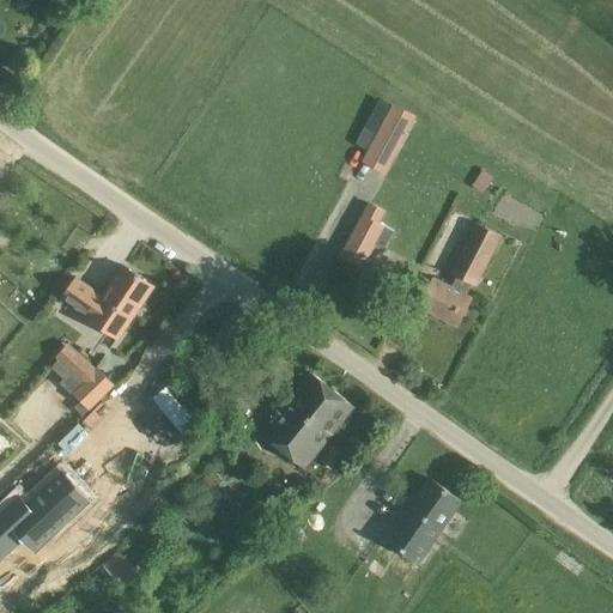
[(376,137),(362,165),(386,177),(417,119),(393,107),(392,108),(376,137)]
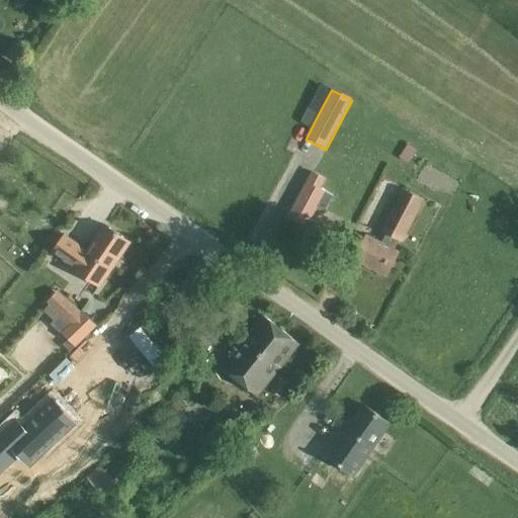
[(290,214),(308,225),(317,205),(325,209),(332,197),(320,190),(325,180),(313,174),(290,214)]
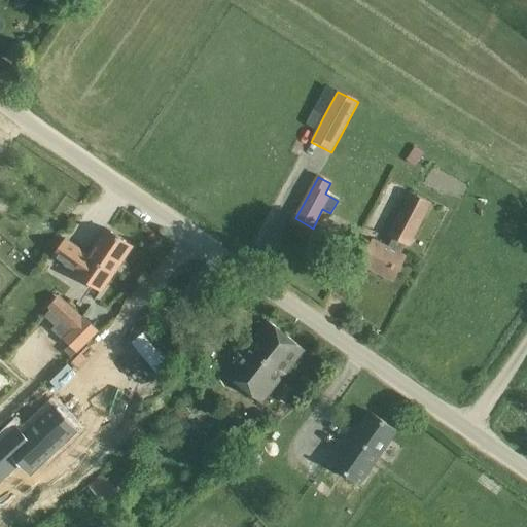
[(388,247),(374,239),(360,264),(393,281),(407,256),(401,253),(406,245),(410,247),(432,204),(410,191),(387,236),(393,238),(388,247)]
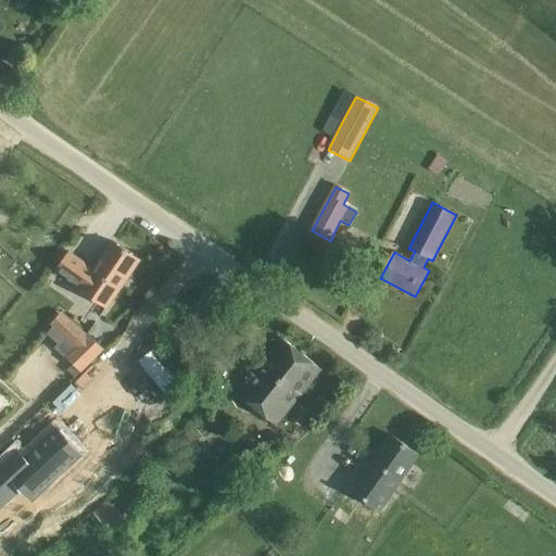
[(70,251),(55,272),(80,288),(79,289),(106,307),(139,258),(112,241),(95,267),(70,251)]
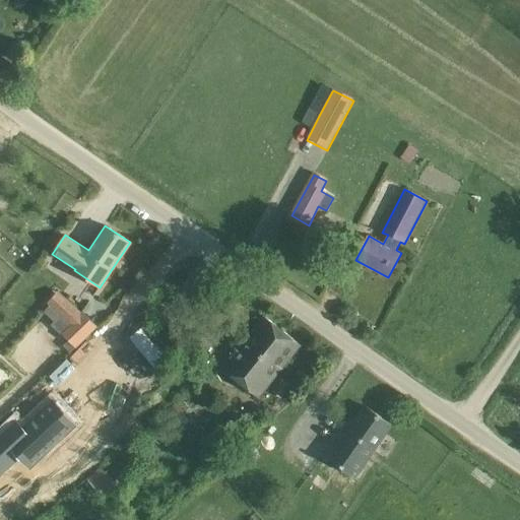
[(190,276),(198,267),(190,260),(182,268),(190,276)]
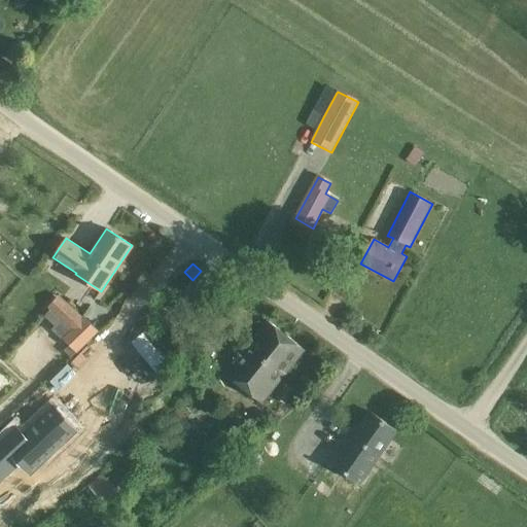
[(60,299),(43,318),(66,339),(82,320),(81,319),(67,306),(60,299)]
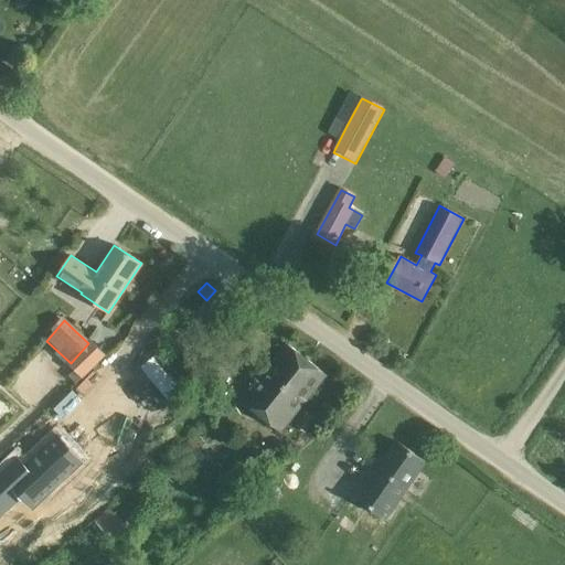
[(327,376),(288,343),(242,401),(280,434),(327,376)]
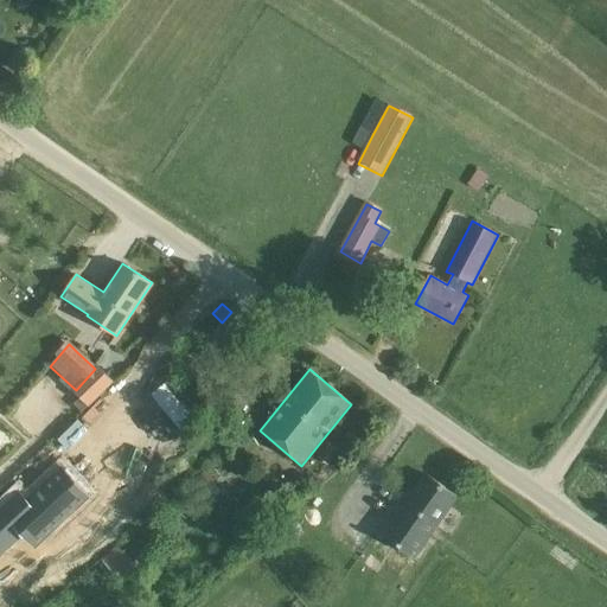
[(331,443),(320,457),(328,465),(340,452),(331,443)]
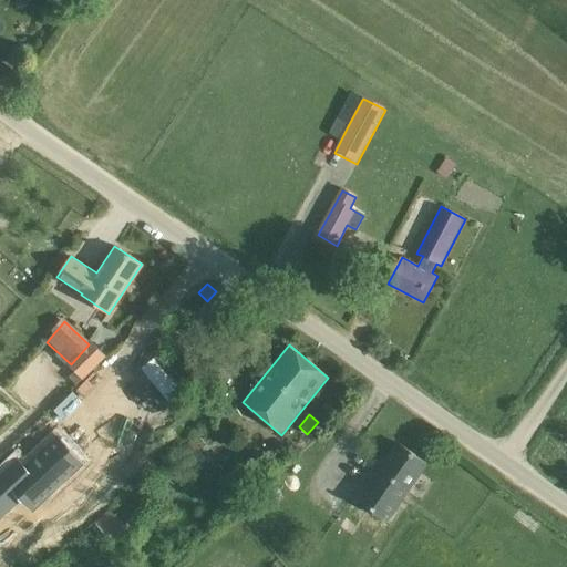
[(34,507),(83,462),(60,437),(26,468),(18,461),(0,476),(0,505),(4,511),(22,495),(34,507)]
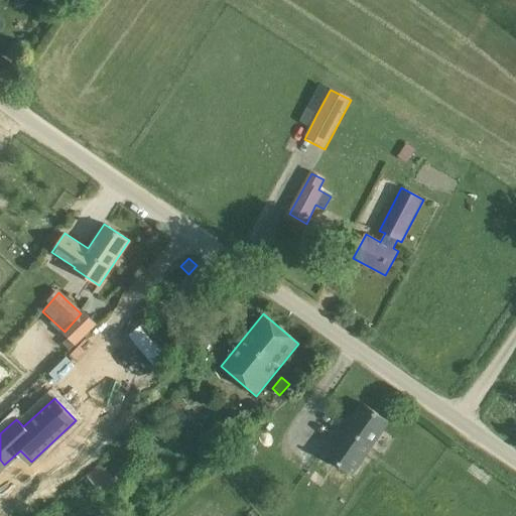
[(363,403),(341,433),(344,429),(370,448),(388,424),(389,422),(363,403)]
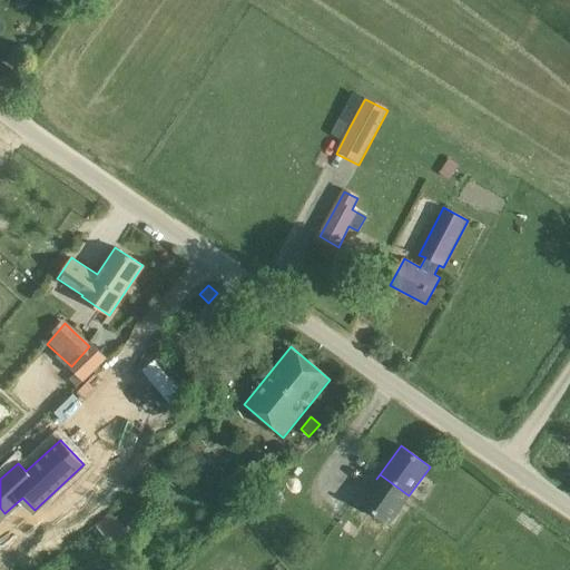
[(380,474),(376,479),(360,502),(390,523),(429,469),(409,495),(380,474)]
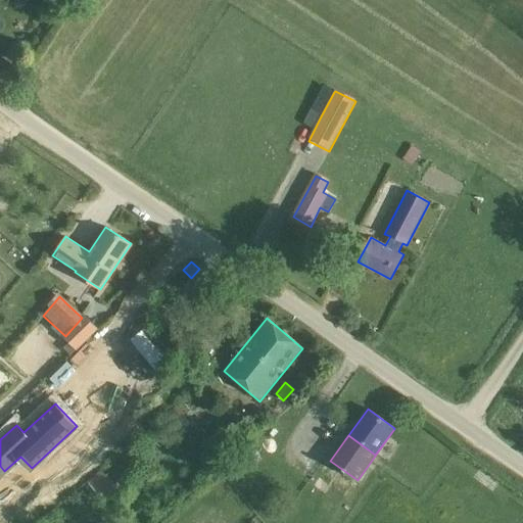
[(101,472),(87,478),(93,491),(107,484),(101,472)]
